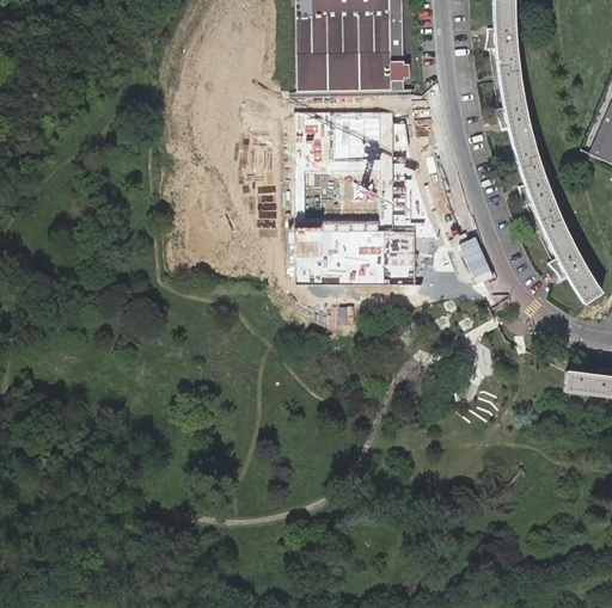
[(297,0),(299,91),(407,91),(407,78),(412,78),(411,65),(407,65),(404,0),(297,0)]
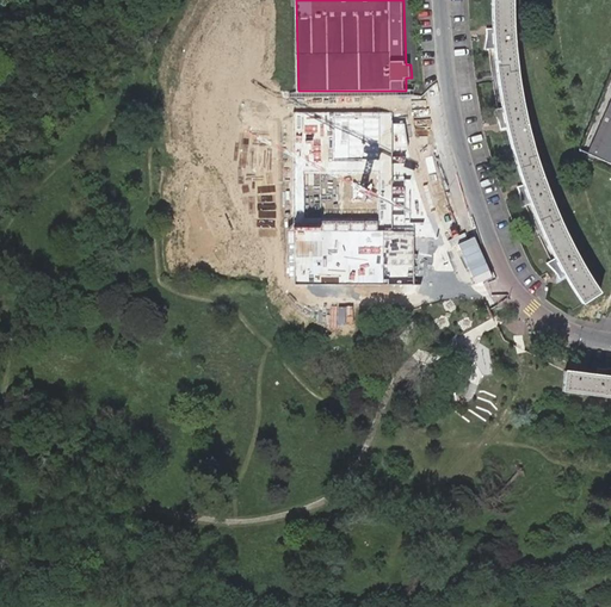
[(557,258),(567,274),(585,303),(604,291),(571,237),(559,214),(538,162),(520,92),(513,41),(511,0),(489,0),(491,7),(492,28),(493,47),(497,81),(501,109),(506,128),(523,184),(531,203),(557,258)]
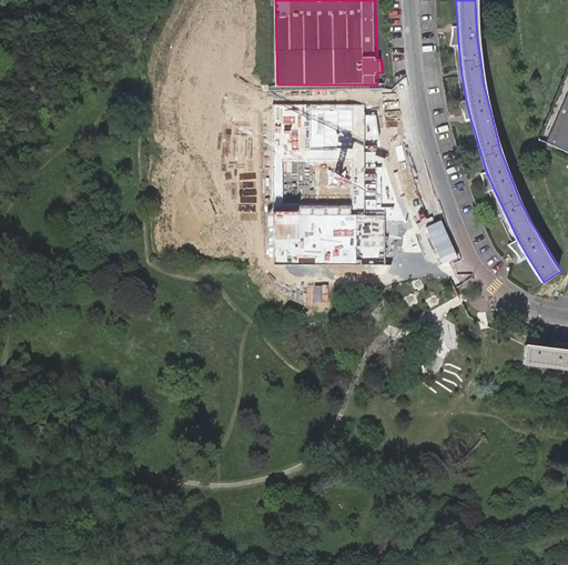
[(449,44),(458,43),(457,26),(450,26),(452,32),(449,44)]
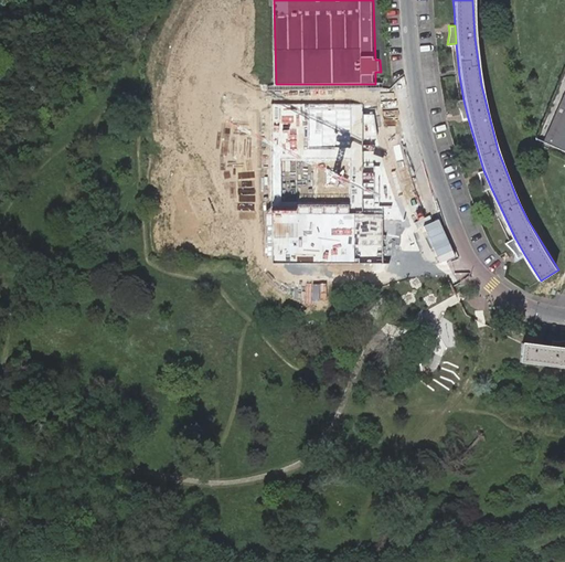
[(564,61),(534,137),(564,149),(564,61)]
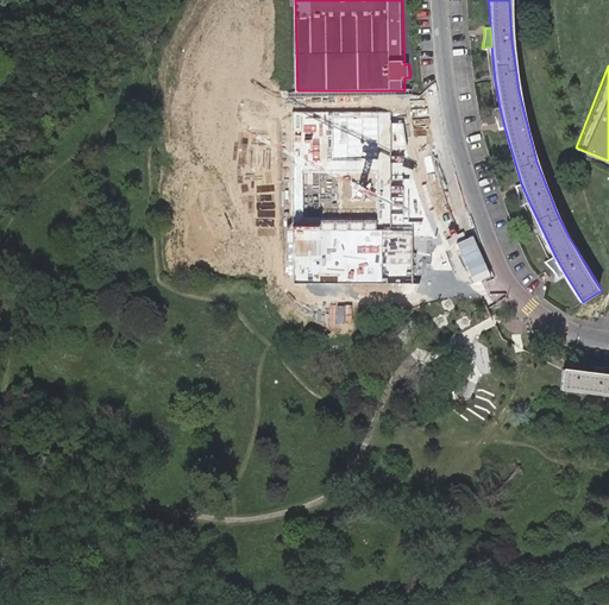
[(393,106),(293,108),(296,281),(343,281),(412,279),(412,224),(390,224),(389,142),(405,140),(405,119),(393,119),(393,106)]
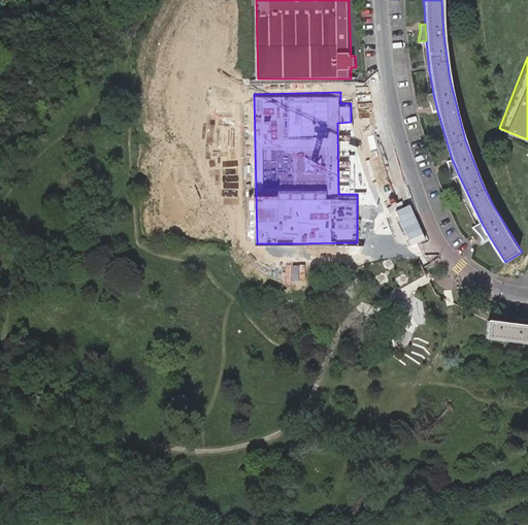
[(432,111),(437,110),(433,94),(425,96),(431,107),(432,111)]
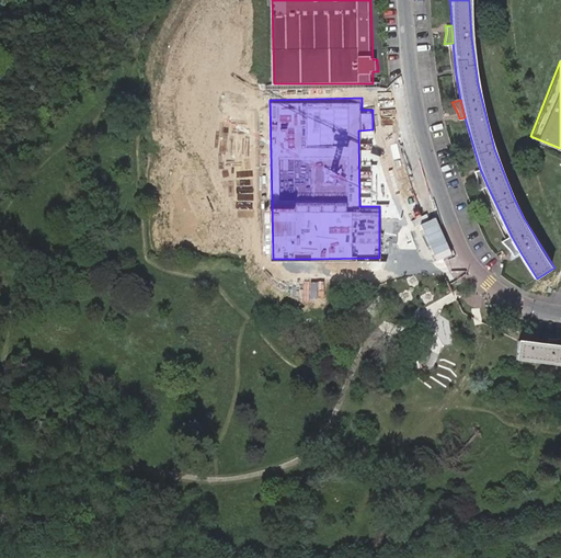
[(479,189),(488,186),(480,169),(474,171),(477,179),(479,189)]
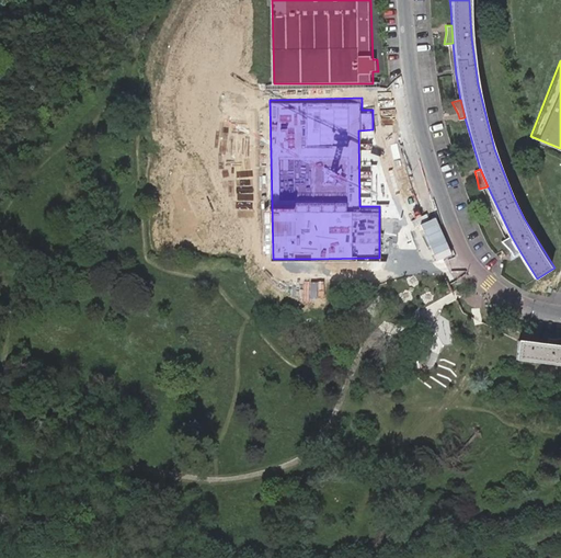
[(515,255),(521,252),(512,237),(503,240),(512,250),(515,255)]
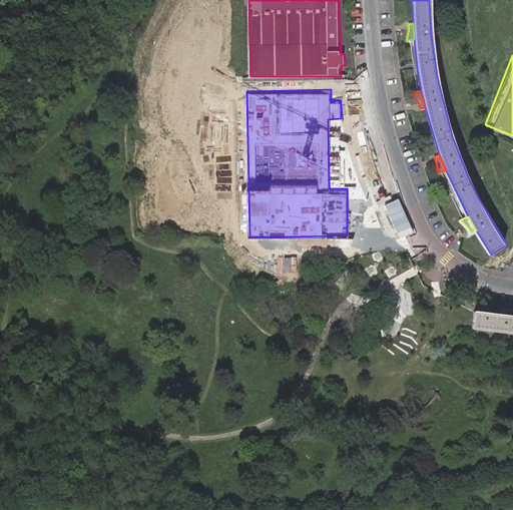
[(512,314),(501,314),(476,311),(475,329),(512,333),(512,314)]
